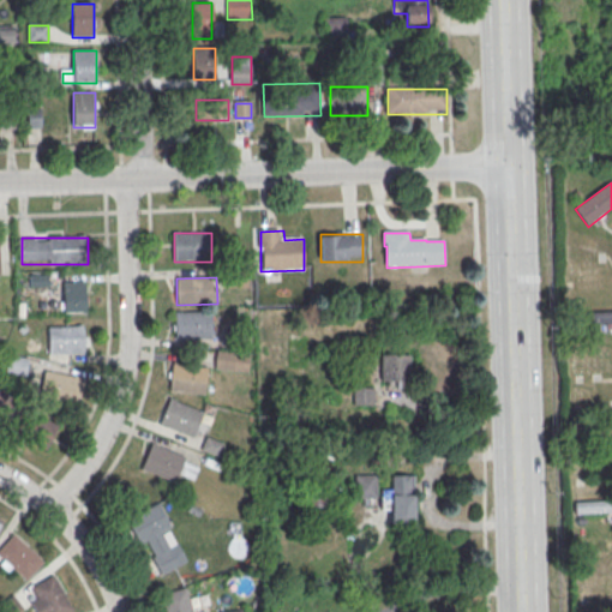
[(87,313),(87,286),(64,286),(64,313),(87,313)]
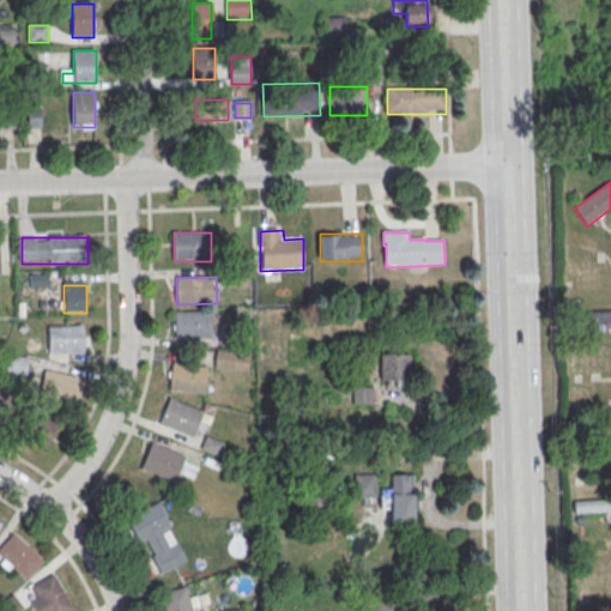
[(212,312),(175,312),(175,340),(212,340),(212,312)]
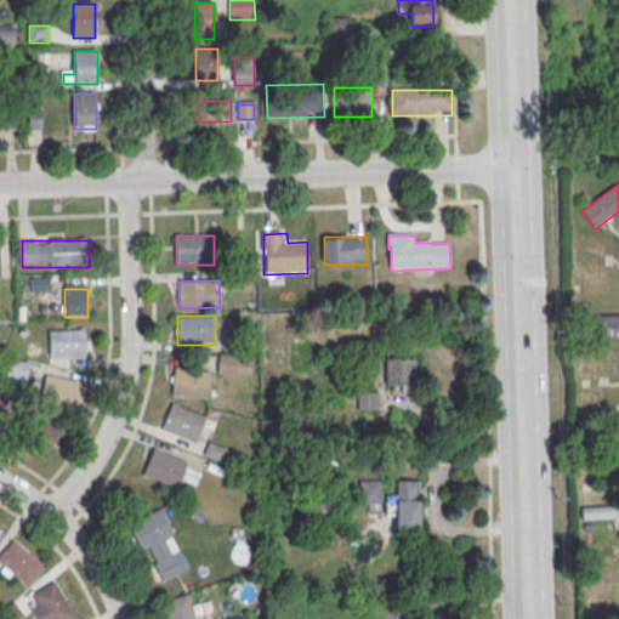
[(618,316),(595,317),(595,329),(618,328),(618,316)]
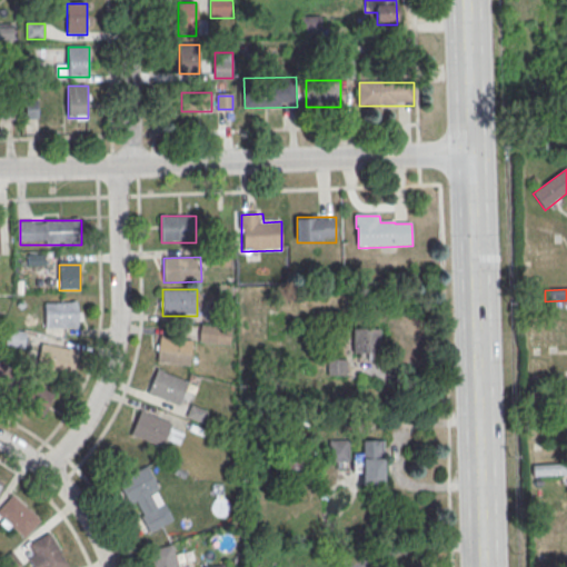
[(47,328),(81,328),(81,302),(47,302),(47,328)]
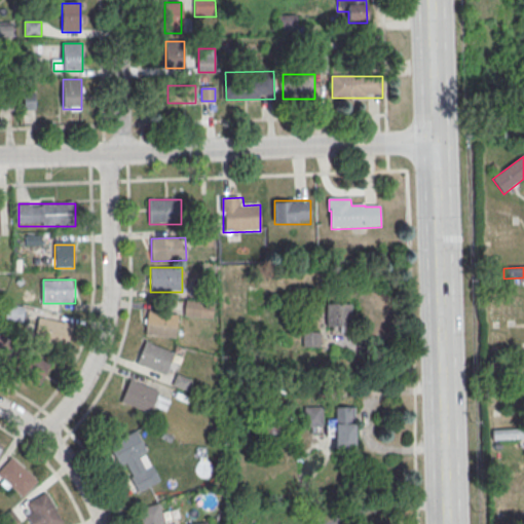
[(185,317),(214,319),(215,303),(186,302),(185,317)]
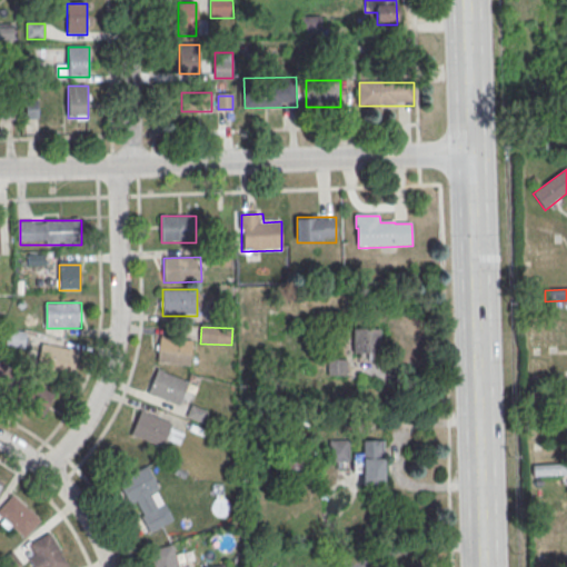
[(352,330),(352,354),(380,354),(380,330),(352,330)]
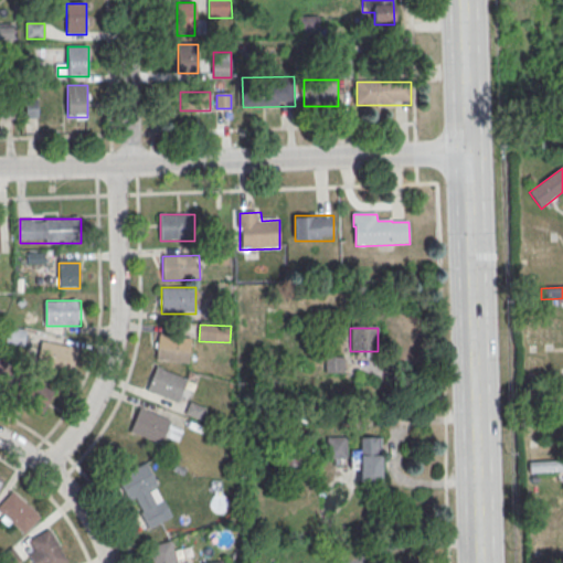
[(8,343),(22,346),(24,336),(10,332),(8,343)]
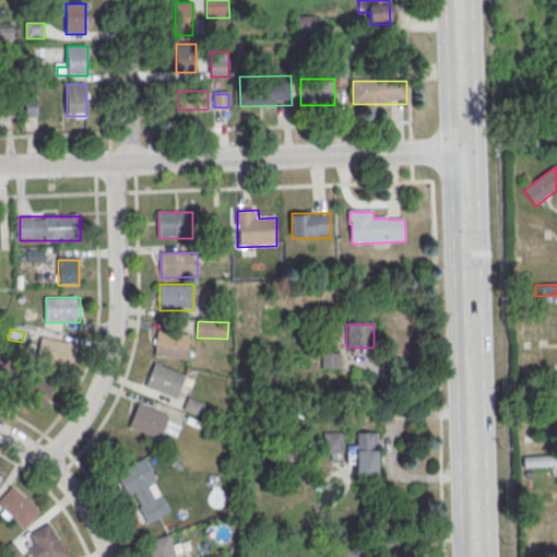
[(190,335),(157,332),(155,357),(188,359),(190,335)]
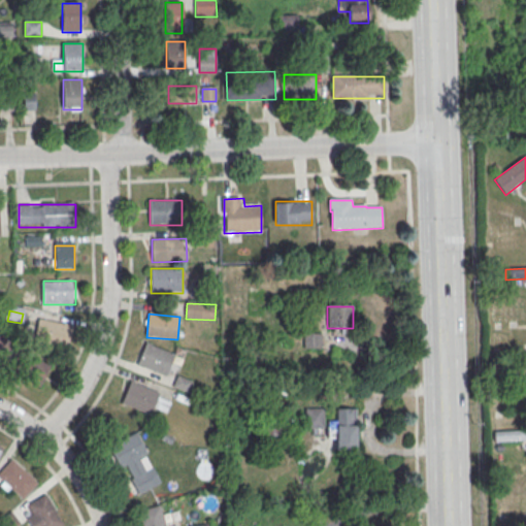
[(35,340),(67,349),(73,327),(40,319),(35,340)]
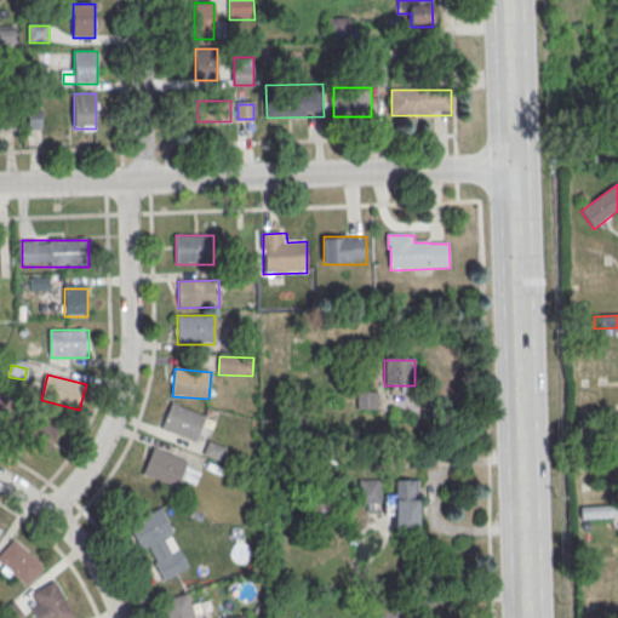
[(195,444),(207,418),(172,402),(161,428),(195,444)]
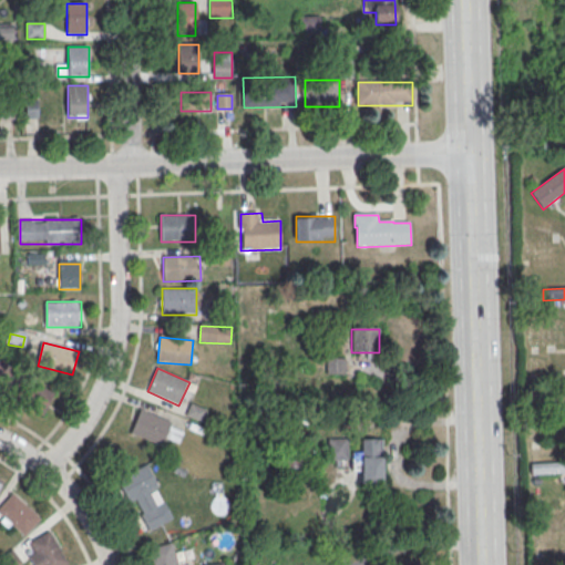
[(54,393),(34,383),(22,407),(42,417),(54,393)]
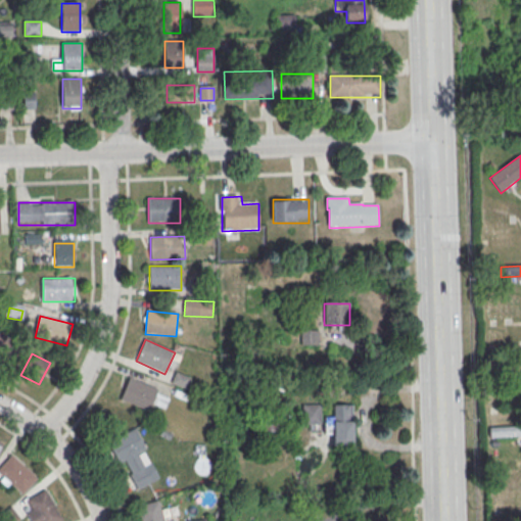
[(520,364),(511,364),(511,382),(520,382),(520,364)]
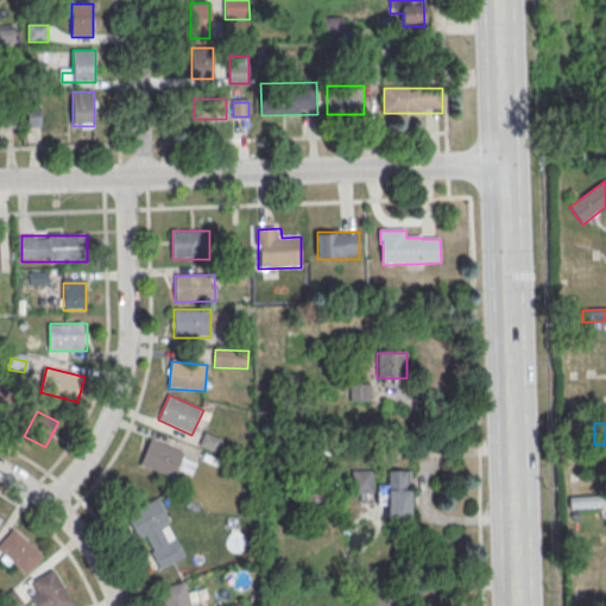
[(197,459),(151,440),(140,467),(176,480),(180,469),(191,474),(197,459)]
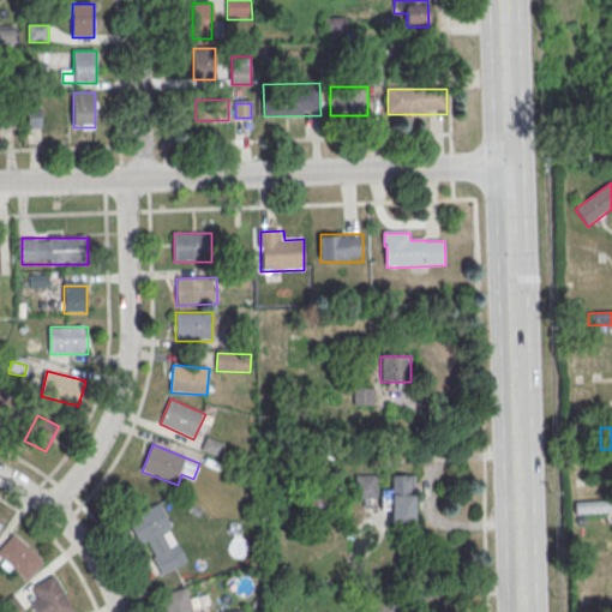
[(357,478),(378,477),(378,499),(357,501),(357,478)]
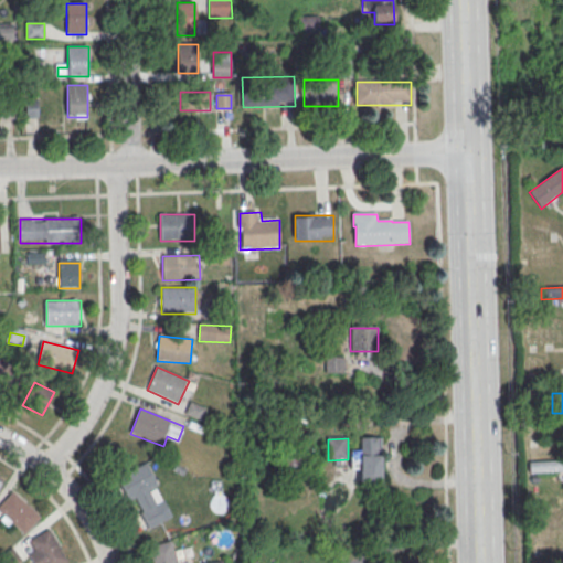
[(361,439),(383,439),(383,484),(361,484),(361,439)]
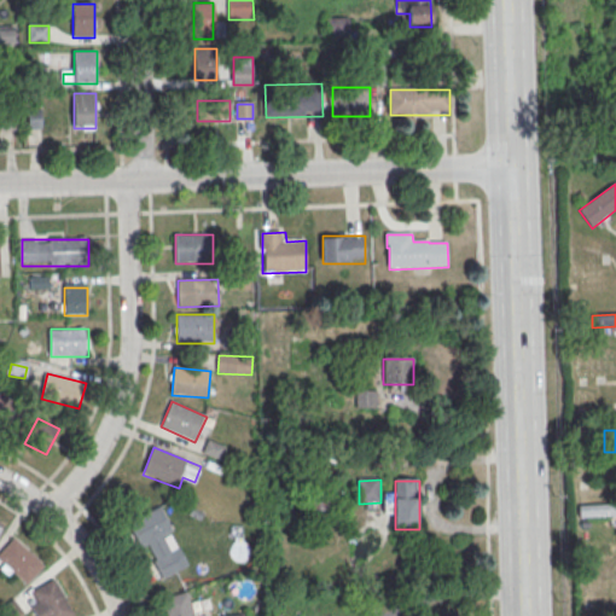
[(615,505),(580,506),(580,517),(615,517),(615,505)]
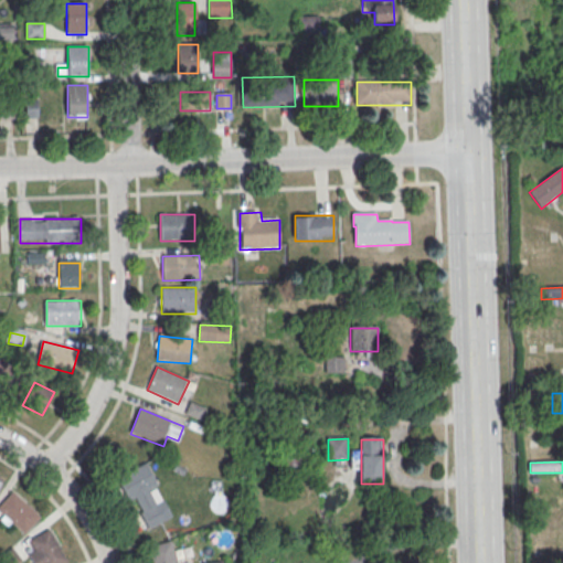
[(166,522),(150,490),(160,485),(149,464),(120,477),(146,532),(166,522)]
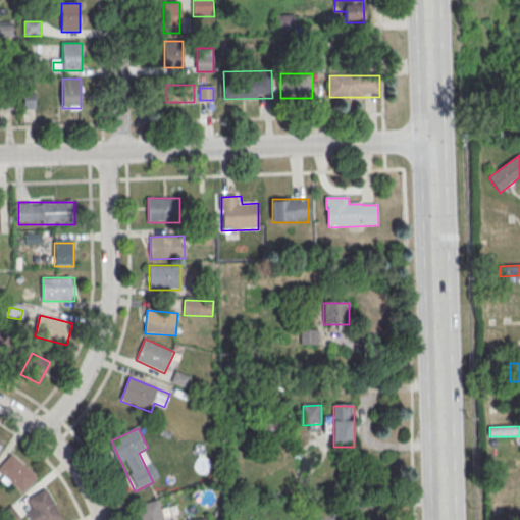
[(0,469),(13,455),(39,478),(24,495),(0,471),(0,469)]
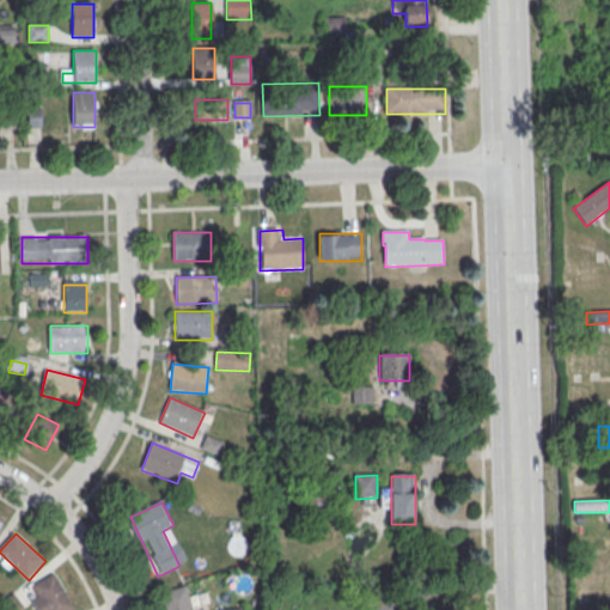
[(609,537),(581,538),(581,549),(609,549),(609,537)]
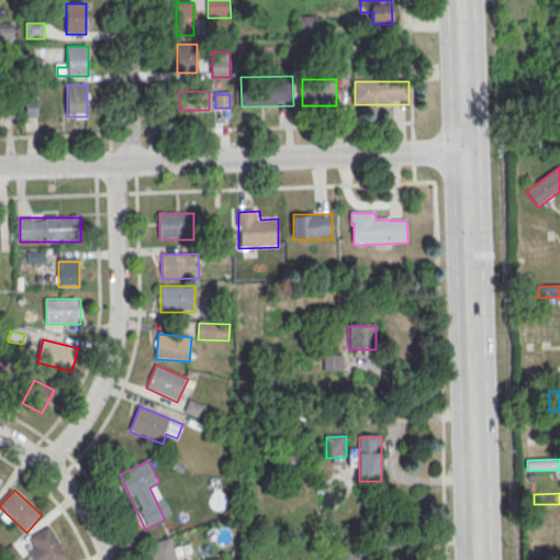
[(49,527),(30,539),(35,549),(29,552),(33,559),(68,559),(49,527)]
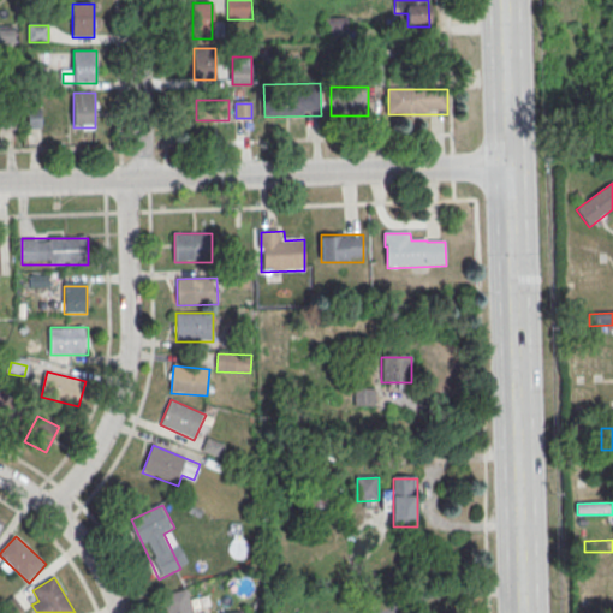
[(195,612),(191,590),(165,594),(167,612),(195,612)]
